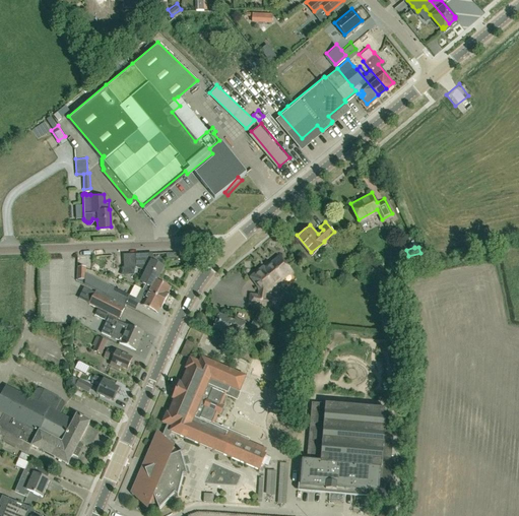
[(133,263),(133,250),(122,251),(122,263),(133,263)]
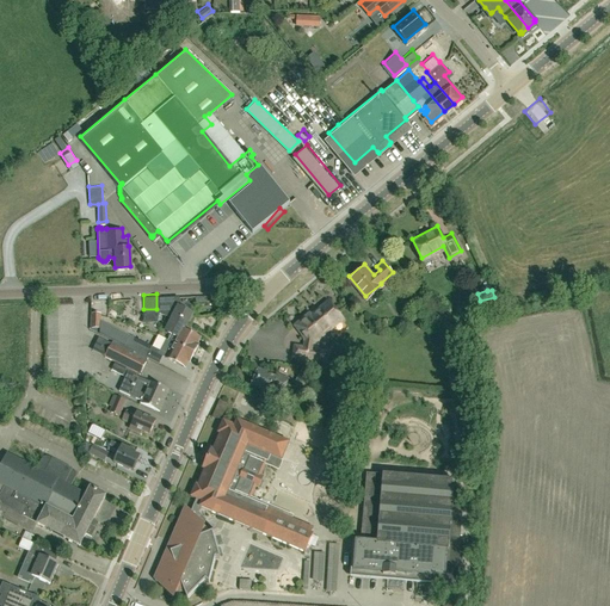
[(165,328),(176,334),(180,325),(183,325),(190,309),(176,302),(176,294),(156,294),(156,309),(170,315),(164,326),(166,327),(165,328)]
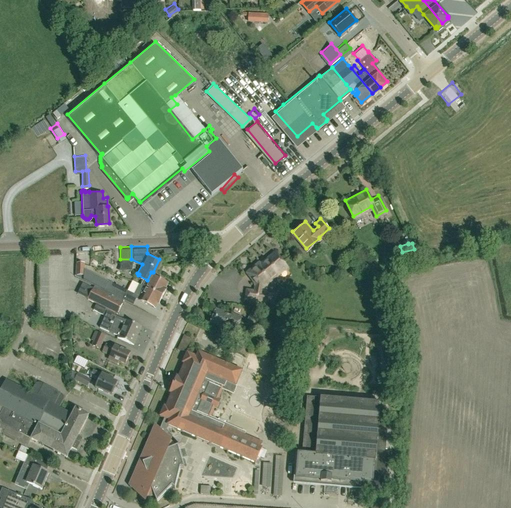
[(245,271),(254,282),(253,289),(245,288),(244,297),(272,301),(273,292),(264,291),(265,283),(277,273),(276,272),(284,265),(272,250),(258,262),(257,260),(245,271)]
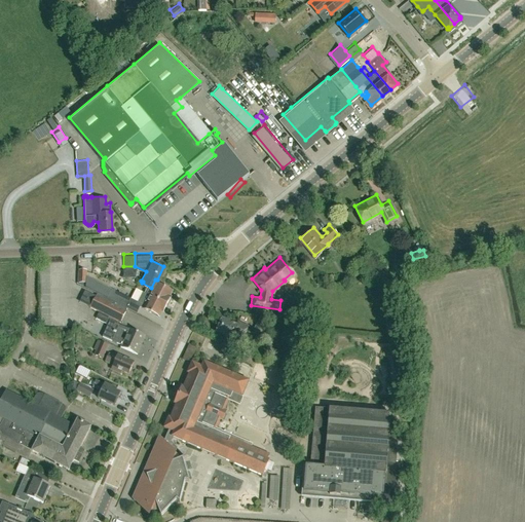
[(149,292),(165,301),(170,293),(169,292),(171,287),(157,280),(155,280),(151,288),(149,292)]
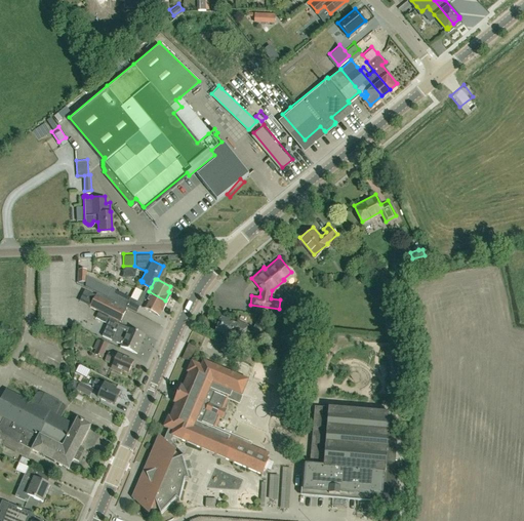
[(106,293),(126,305),(134,309),(137,303),(158,313),(160,307),(161,308),(165,301),(149,291),(134,285),(129,294),(111,284),(106,293)]
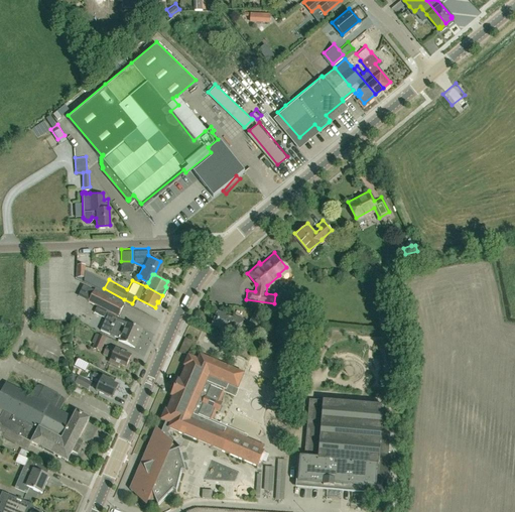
[(125,318),(116,314),(124,299),(104,288),(94,284),(87,297),(96,302),(93,308),(105,314),(100,327),(118,335),(117,337),(133,344),(141,326),(125,318)]
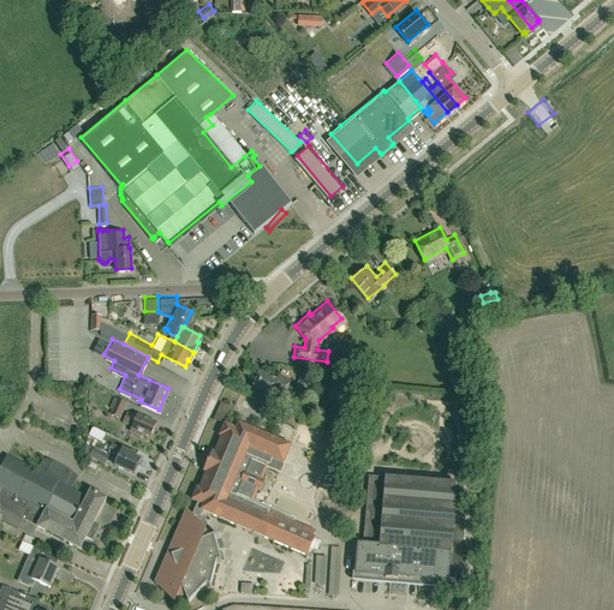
[(304,366),(294,387),(305,392),(315,371),(304,366)]
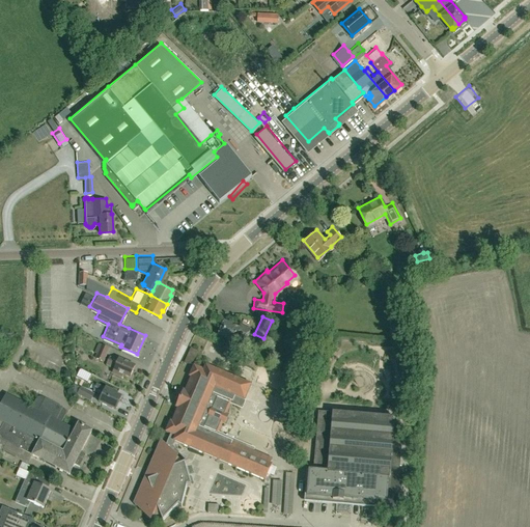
[(236,335),(245,339),(250,327),(241,323),(240,326),(223,319),(217,332),(225,336),(224,339),(233,343),(236,335)]
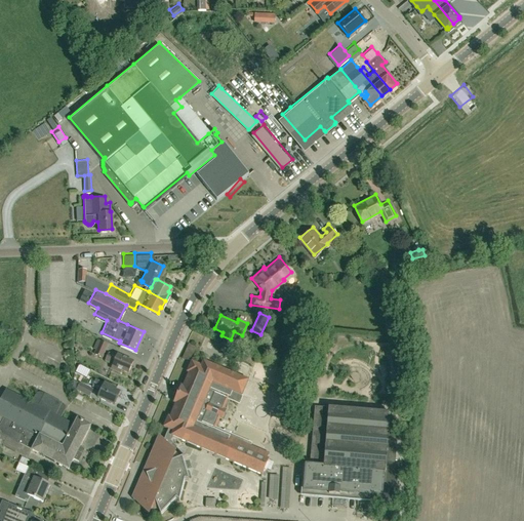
[(107,341),(96,335),(92,344),(96,346),(93,351),(102,354),(107,341)]
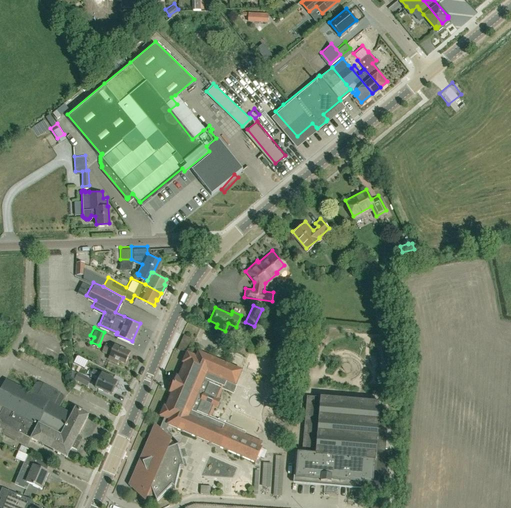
[(124,360),(129,349),(114,342),(113,344),(105,341),(102,348),(109,351),(108,356),(116,360),(118,357),(124,360)]
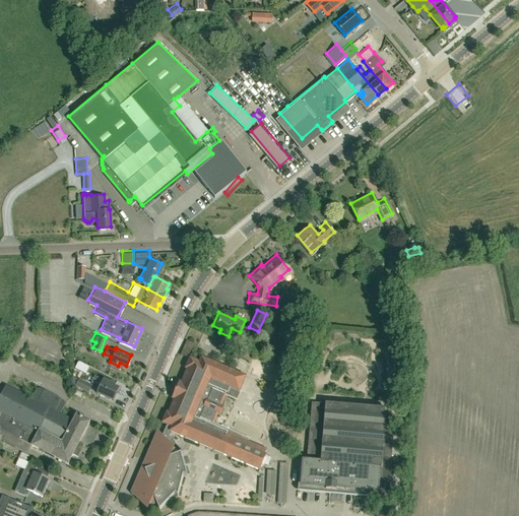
[(263,445),(257,442),(247,438),(248,436),(213,420),(217,410),(218,411),(222,402),(221,401),(225,391),(235,395),(238,388),(239,388),(245,374),(240,371),(200,355),(198,360),(189,355),(185,366),(186,367),(181,380),(178,379),(172,395),(171,395),(173,396),(168,410),(166,409),(160,420),(166,422),(160,434),(156,430),(130,490),(145,506),(147,501),(154,501),(157,507),(173,492),(176,494),(176,493),(181,472),(185,473),(179,451),(183,450),(182,449),(176,451),(171,445),(174,440),(167,433),(169,429),(258,467),(259,467),(262,460),(267,462),(268,459),(270,454),(265,452),(261,450),(263,445)]
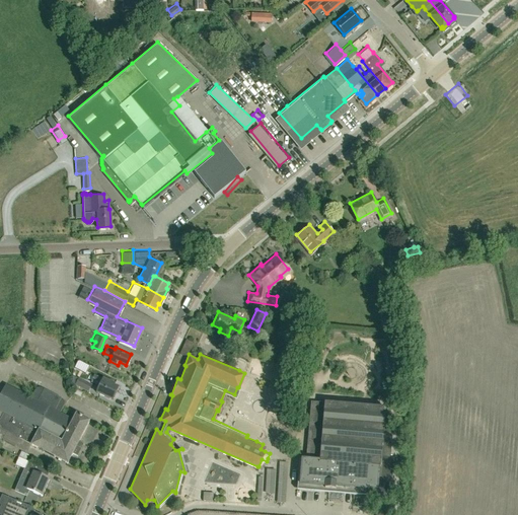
[(84,367),(87,361),(80,357),(77,363),(84,367)]
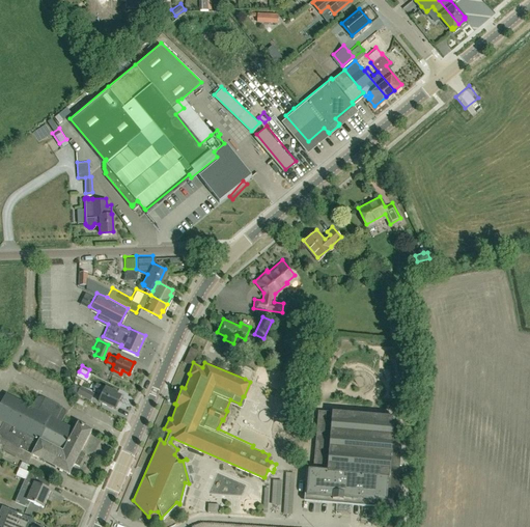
[(114,405),(120,393),(115,391),(116,389),(104,384),(95,381),(92,387),(101,390),(98,397),(114,405)]
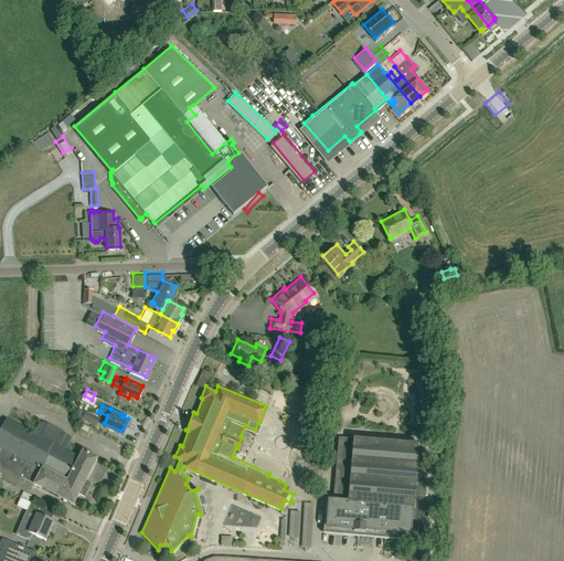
[(96,424),(99,415),(85,409),(81,416),(96,424)]
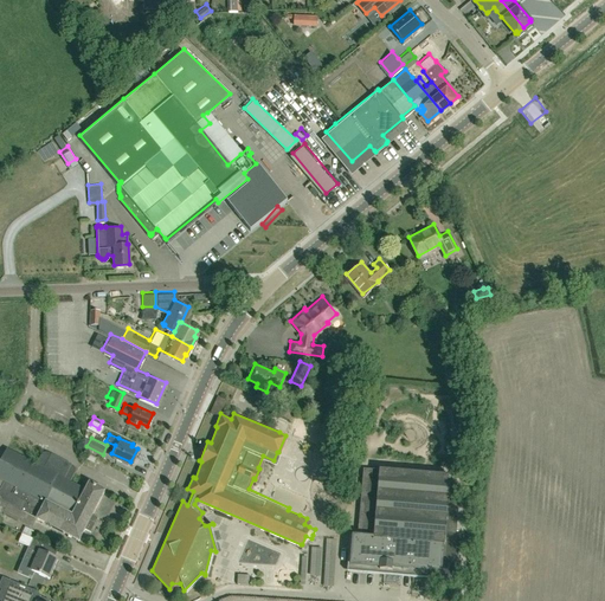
[(63,475),(70,460),(50,450),(43,464),(6,444),(0,454),(0,496),(77,536),(84,524),(90,527),(97,514),(91,510),(103,488),(88,479),(84,485),(63,475)]
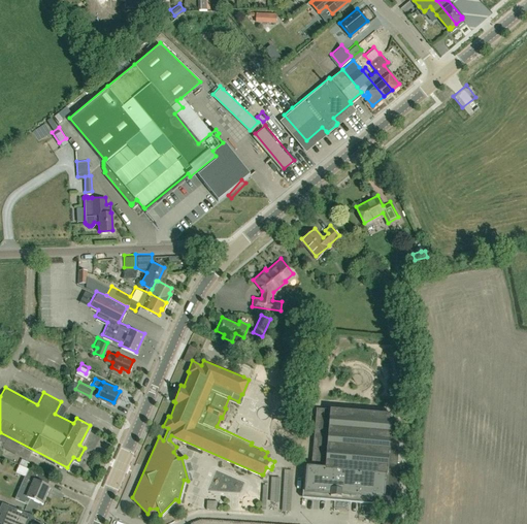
[(399,463),(396,463),(399,423),(390,422),(391,413),(316,406),(310,465),(306,465),(304,490),(330,492),(329,495),(359,497),(359,500),(382,502),(383,499),(396,500),(399,463)]
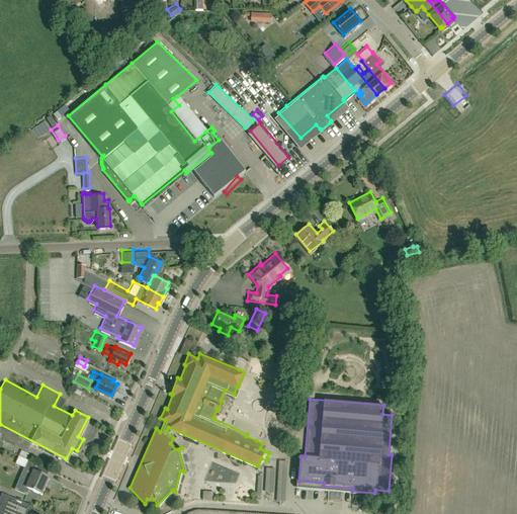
[(266,405),(259,408),(262,415),(269,412),(266,405)]
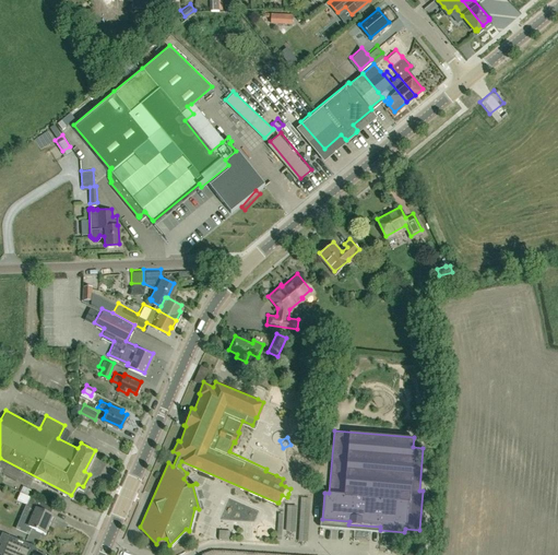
[(16,470),(3,462),(0,468),(0,471),(12,477),(16,470)]
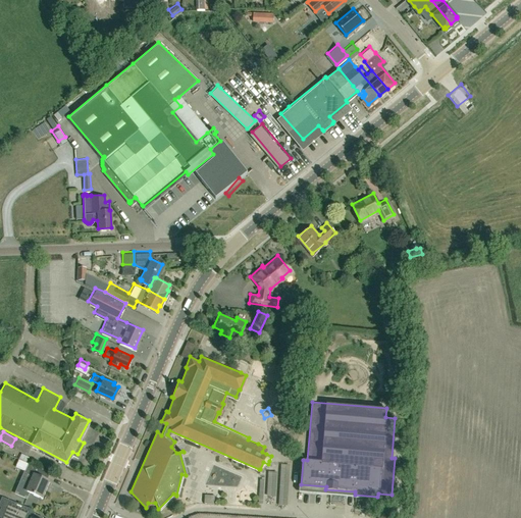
[(106,434),(98,439),(103,447),(110,442),(106,434)]
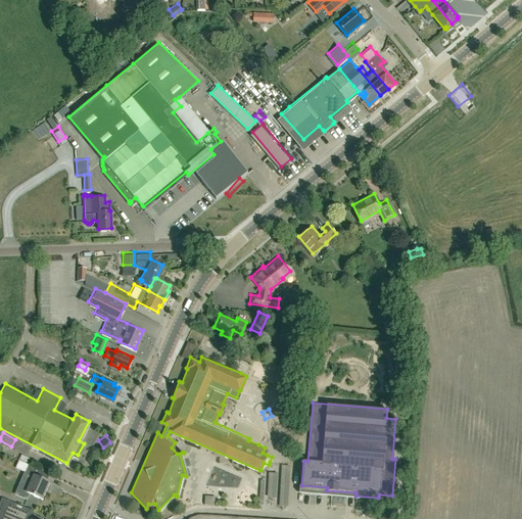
[(20,458),(29,460),(31,455),(22,452),(20,458)]
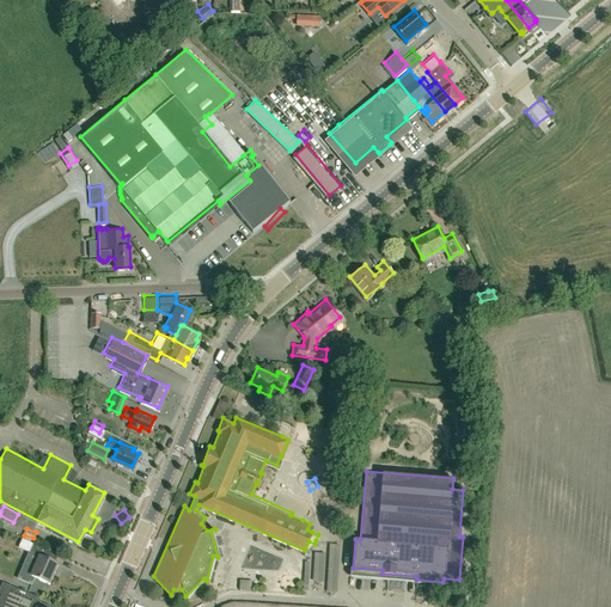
[(56,560),(54,559),(43,555),(47,546),(32,539),(28,547),(38,552),(36,559),(25,555),(17,574),(30,580),(32,572),(48,580),(56,560)]
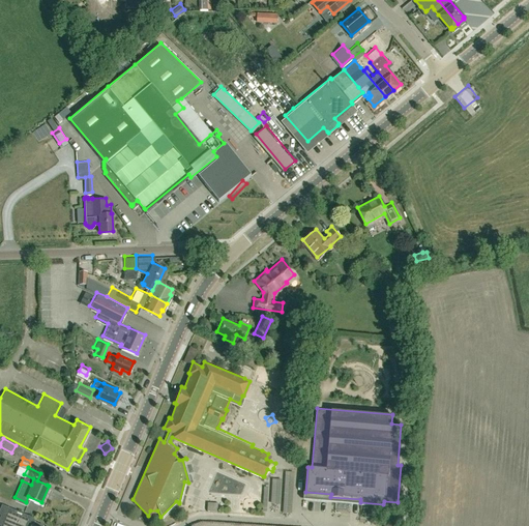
[(92,467),(87,473),(94,478),(99,472),(92,467)]
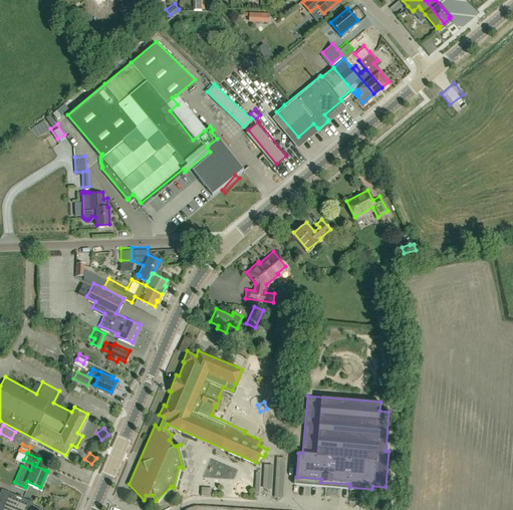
[(39,509),(41,506),(33,502),(32,499),(1,486),(0,488),(0,496),(1,497),(0,499),(0,509),(39,509)]
